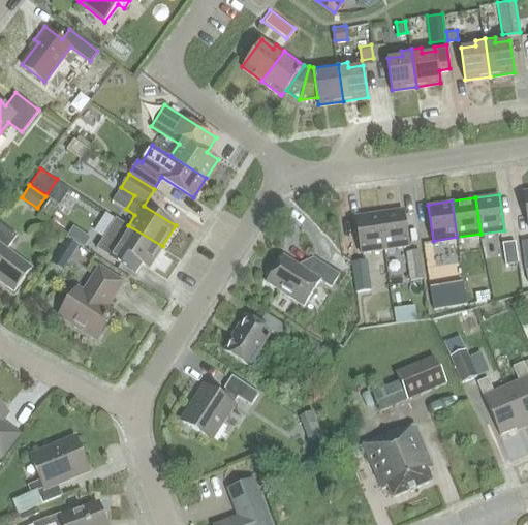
[(384,248),(408,244),(403,208),(379,212),(384,248)]
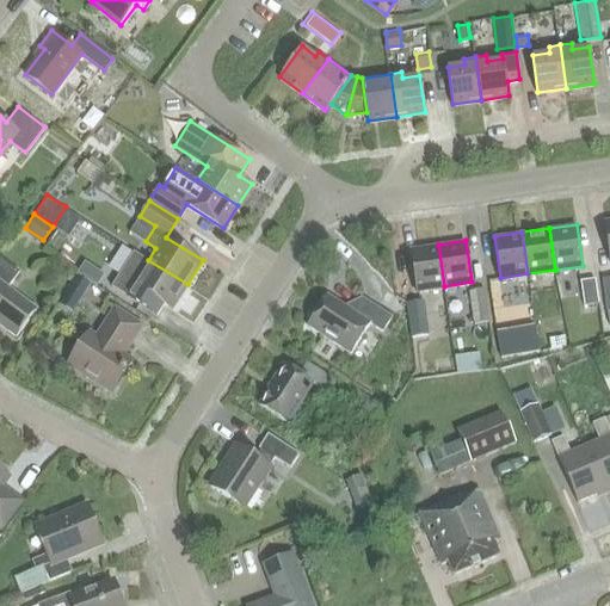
[(417,290),(444,286),(438,245),(411,248),(417,290)]
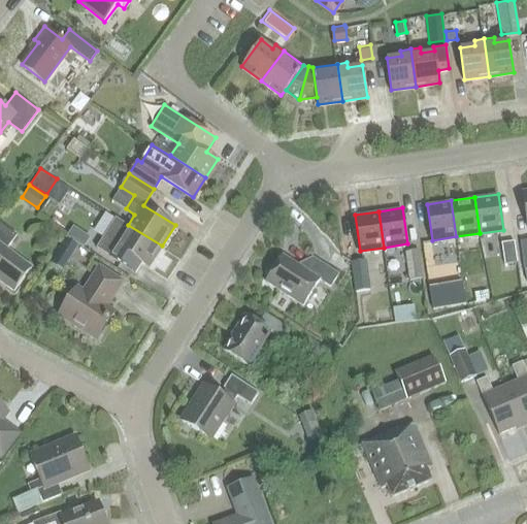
[(149,265),(162,246),(128,225),(116,217),(96,247),(121,262),(127,252),(149,265)]
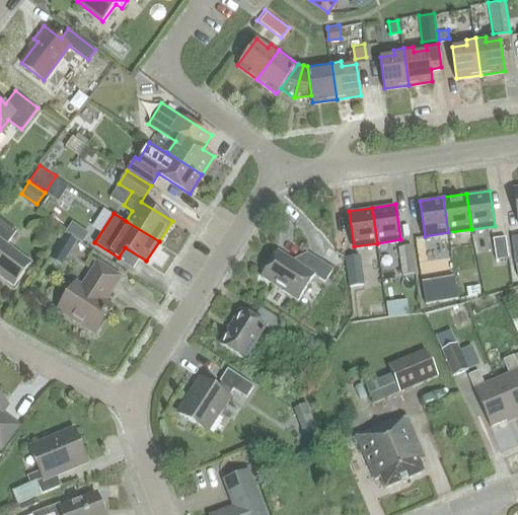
[(0,274),(13,285),(31,262),(6,242),(16,229),(0,217),(0,274)]
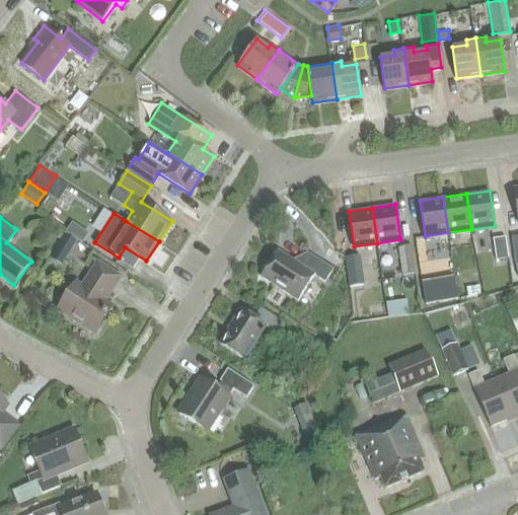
[(73,220),(66,230),(83,241),(89,231),(73,220)]
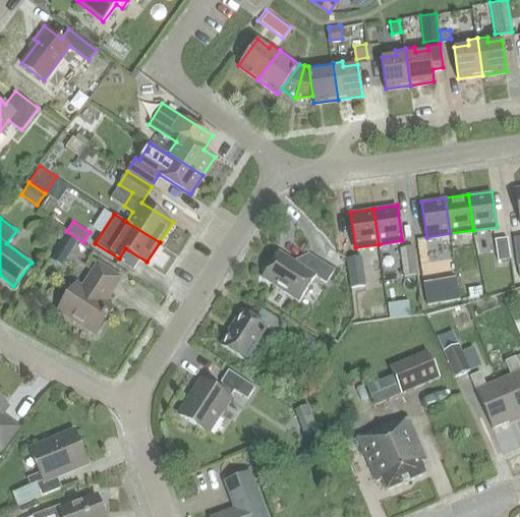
[(66,232),(59,242),(71,249),(77,239),(66,232)]
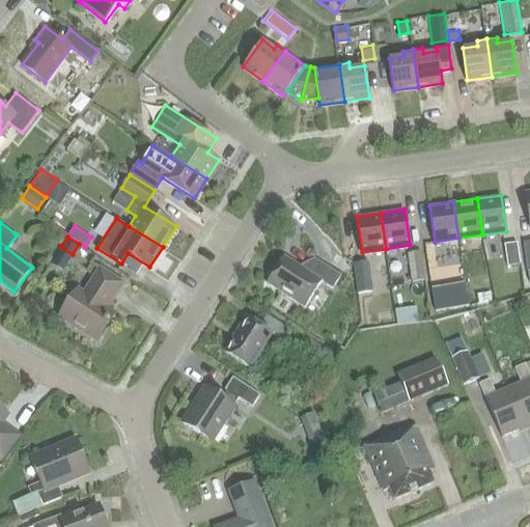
[(518,241),(505,243),(508,264),(521,261),(518,241)]
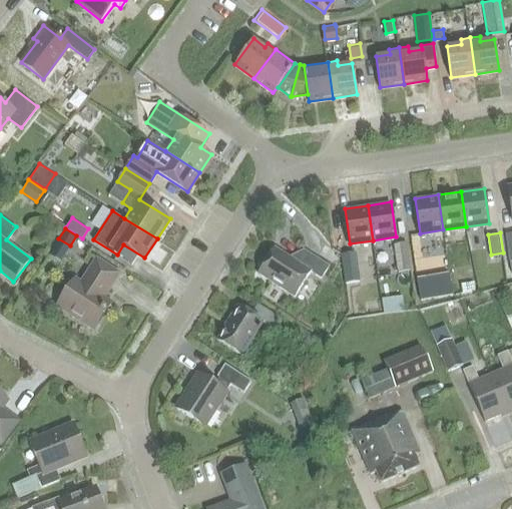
[(410,268),(405,239),(393,241),(397,270),(410,268)]
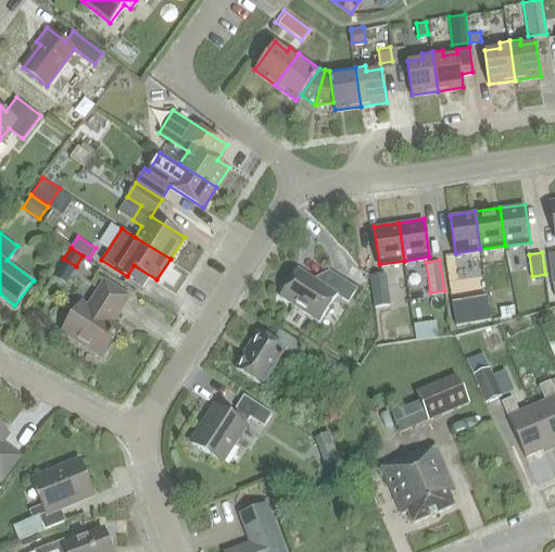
[(348,300),(356,287),(329,270),(322,283),(298,267),(280,295),(319,320),(337,292),(348,300)]
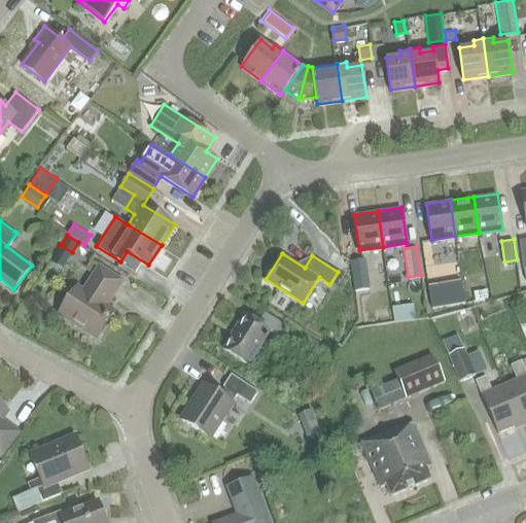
[(355,289),(370,287),(365,257),(351,259),(355,289)]
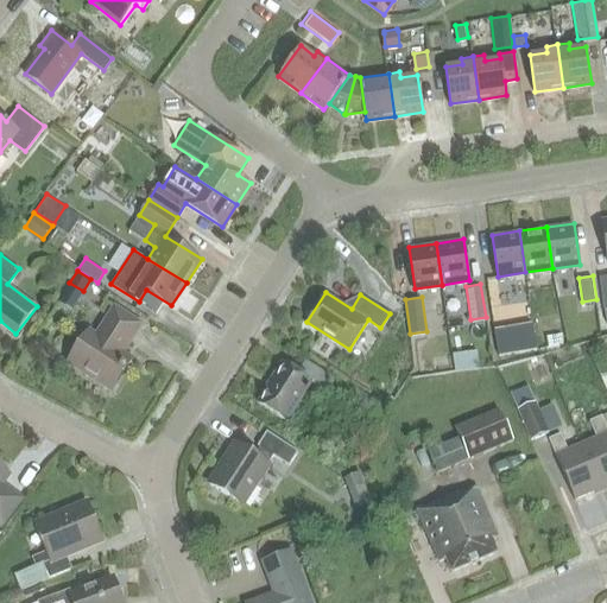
[(122,350),(140,323),(115,305),(96,334),(89,329),(69,361),(112,388),(132,356),(122,350)]
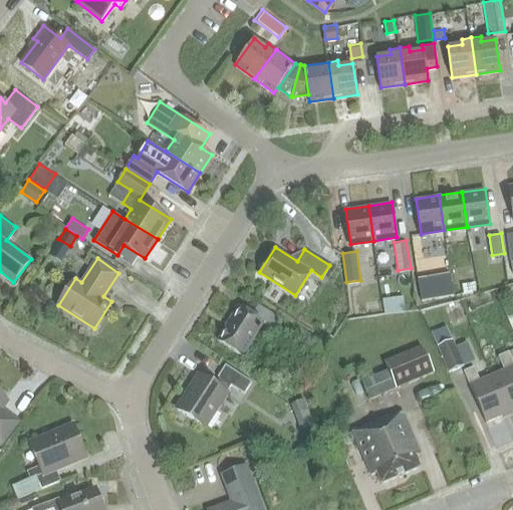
[(419,277),(423,299),(454,293),(450,271),(419,277)]
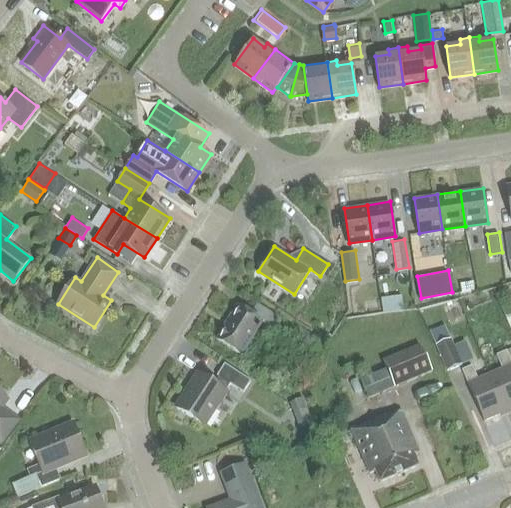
[(462,291),(475,289),(473,279),(460,282),(462,291)]
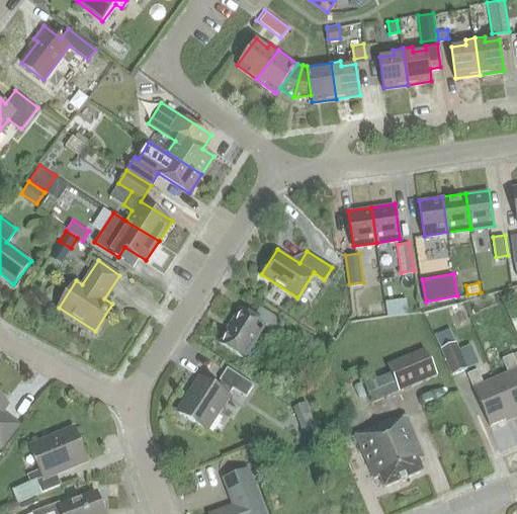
[(516,289),(508,293),(514,309),(516,308),(516,289)]
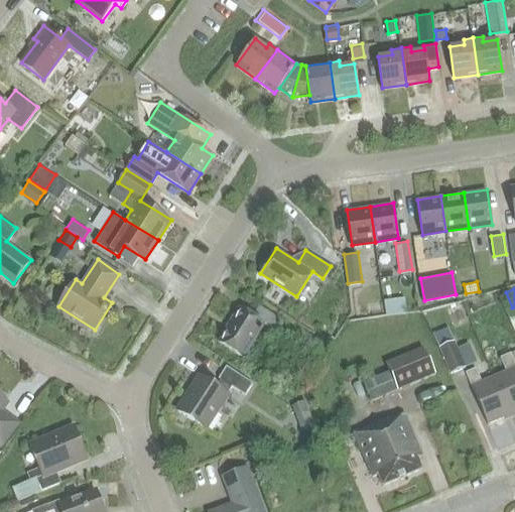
[(406,296),(384,298),(386,312),(407,310),(406,296)]
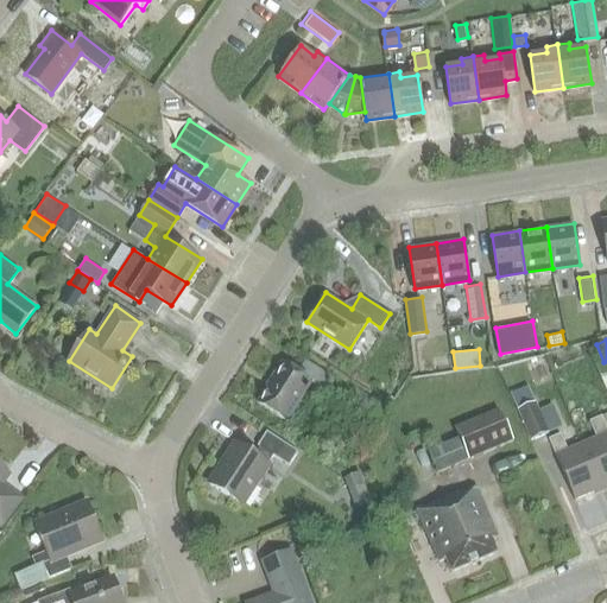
[(322,386),(330,374),(305,357),(298,370),(282,360),(273,374),(274,375),(258,400),(286,419),(311,379),(322,386)]
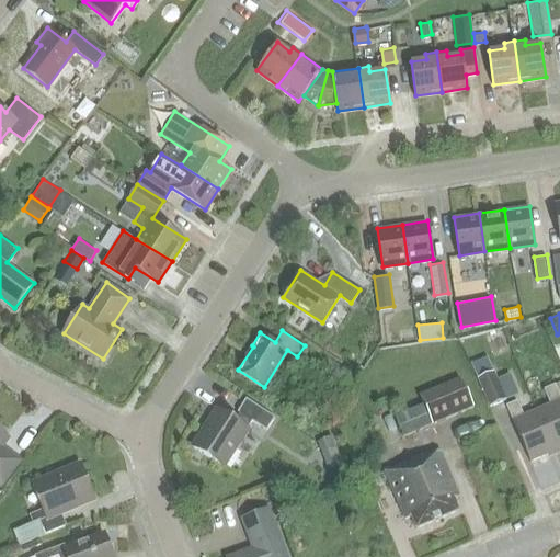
[(487,355),(470,363),(488,405),(504,397),(487,355)]
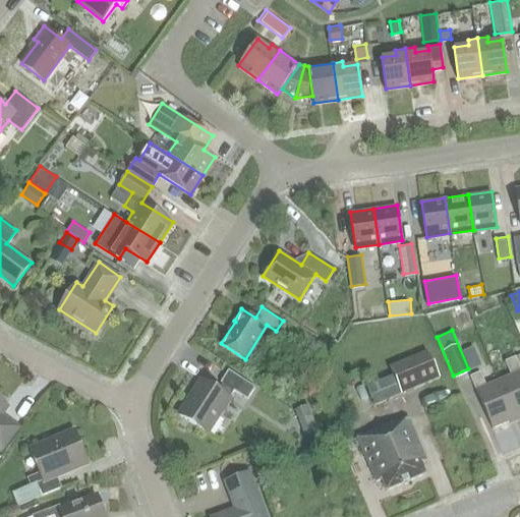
[(327,352),(315,347),(308,361),(320,367),(327,352)]
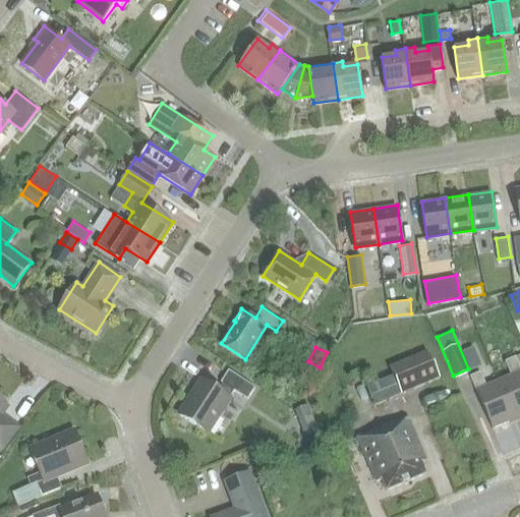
[(376,403),(440,376),(427,349),(390,365),(394,374),(367,385),(376,403)]
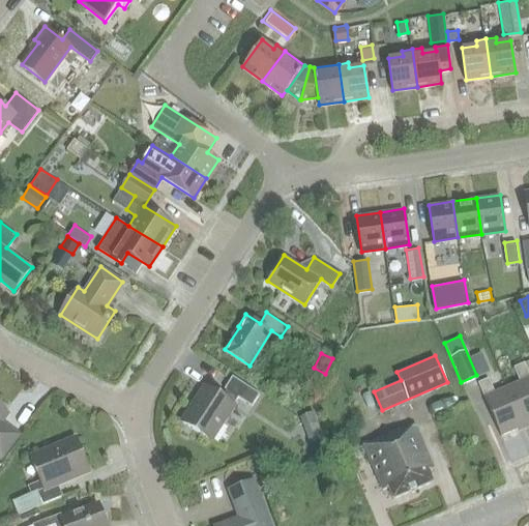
[(524,424),(528,421),(528,371),(524,360),(513,366),(520,380),(507,385),(524,424)]
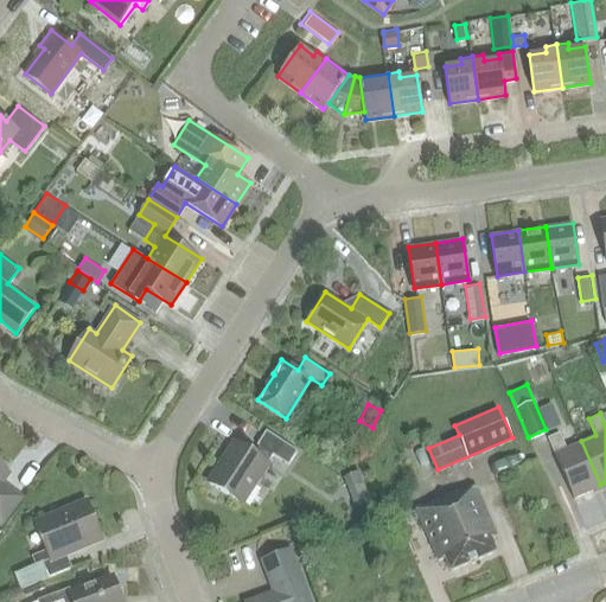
[(288,462),(298,448),(266,428),(257,442),(259,443),(254,452),(235,440),(209,481),(241,501),(268,461),(267,461),(273,453),(288,462)]
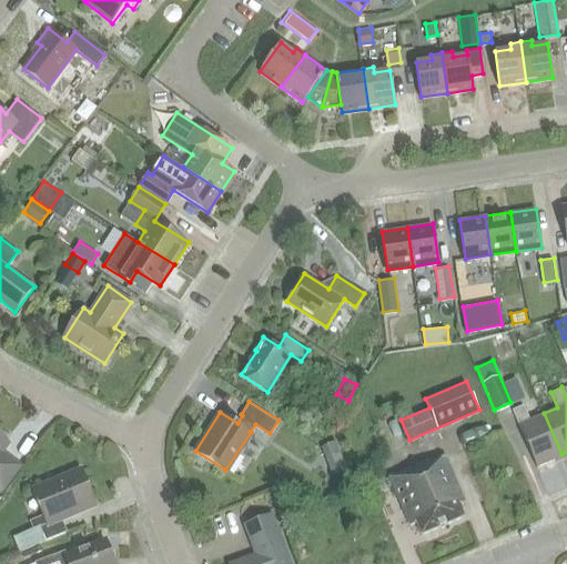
[(562,454),(544,413),(530,419),(524,403),(513,409),(519,424),(518,424),(537,465),(562,454)]
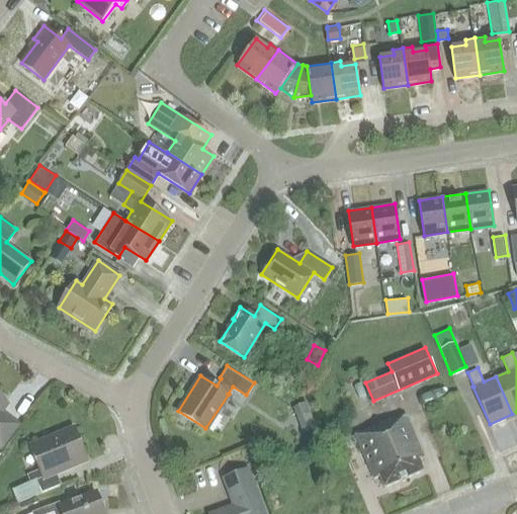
[(0,445),(1,446),(17,424),(6,415),(4,418),(0,415),(0,411),(7,403),(0,397),(0,445)]
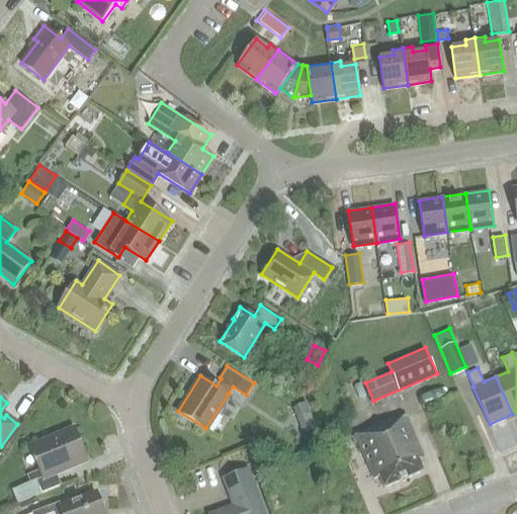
[(317,427),(308,400),(293,405),(303,432),(317,427)]
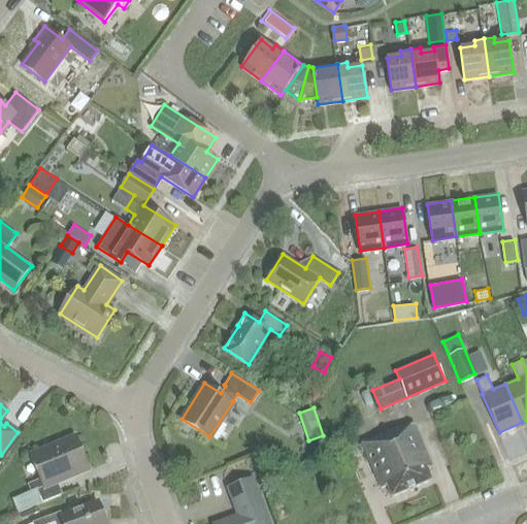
[(427,467),(433,464),(415,422),(399,428),(398,426),(362,441),(382,486),(387,484),(392,495),(432,479),(427,467)]
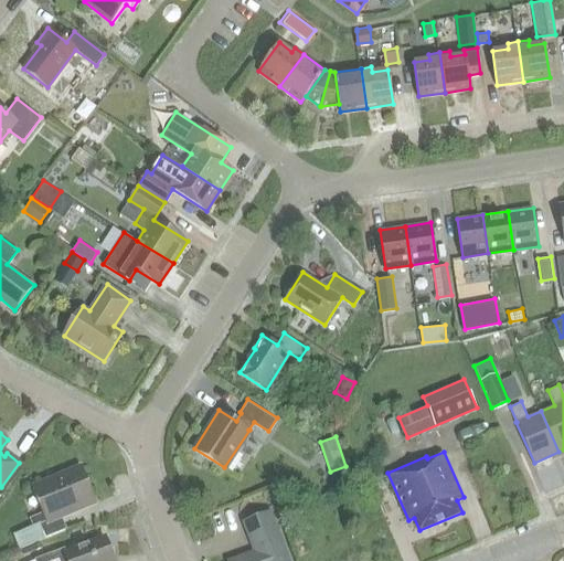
[(50,519),(92,503),(78,467),(35,485),(45,508),(28,516),(31,524),(11,531),(18,547),(44,536),(39,521),(49,517),(50,519)]
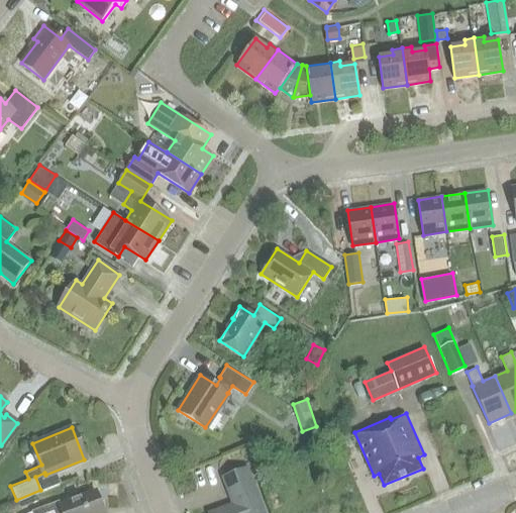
[(266,512),(248,467),(223,477),(229,494),(231,493),(234,502),(209,512),(266,512)]
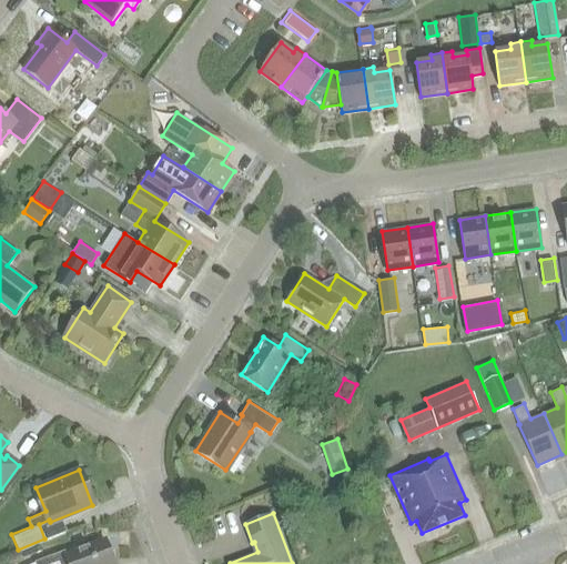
[(114,563),(105,539),(67,554),(64,551),(37,562),(37,563),(114,563)]
